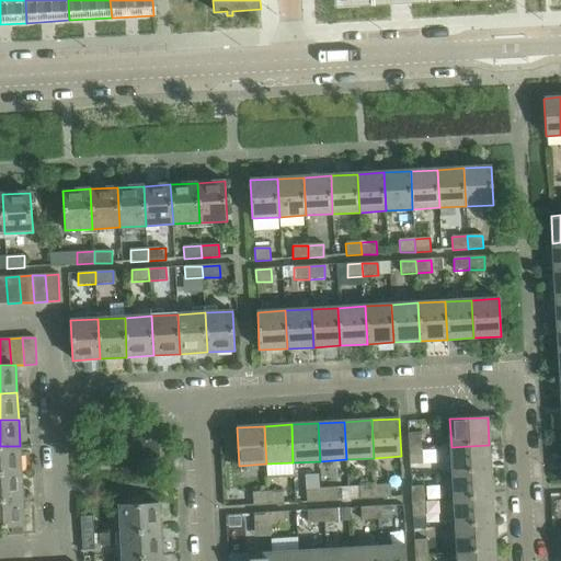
[(409,434),(409,449),(422,448),(421,433),(409,434)]
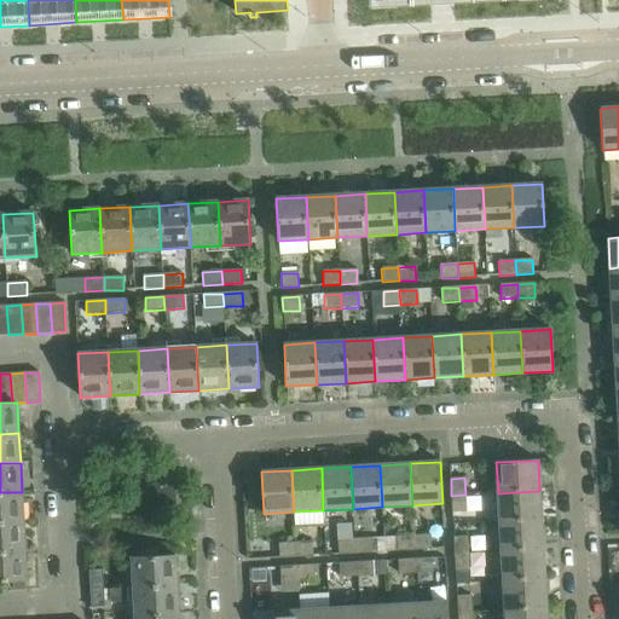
[(539,491),(498,493),(499,522),(542,520),(539,491)]
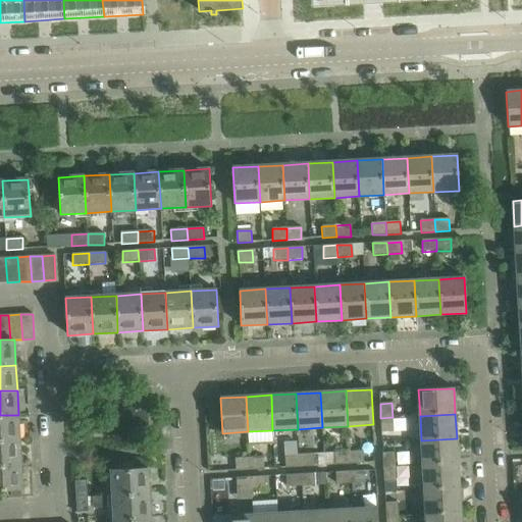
[(18,415),(0,415),(0,440),(19,439),(18,415)]
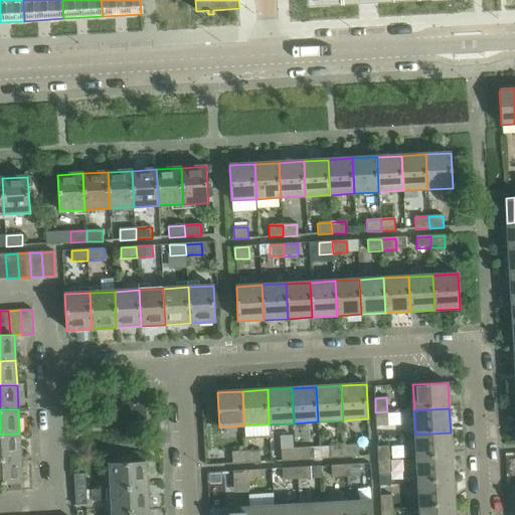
[(387,411),(375,412),(376,426),(388,425),(387,411)]
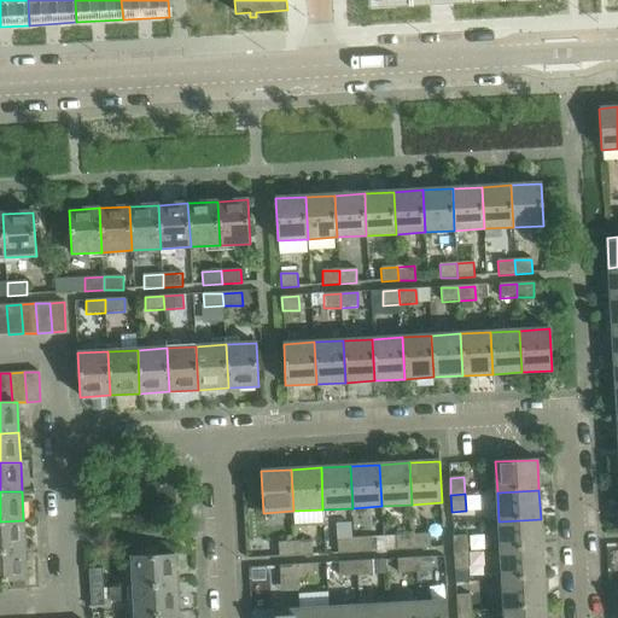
[(541,519),(499,522),(501,551),(542,548),(541,519)]
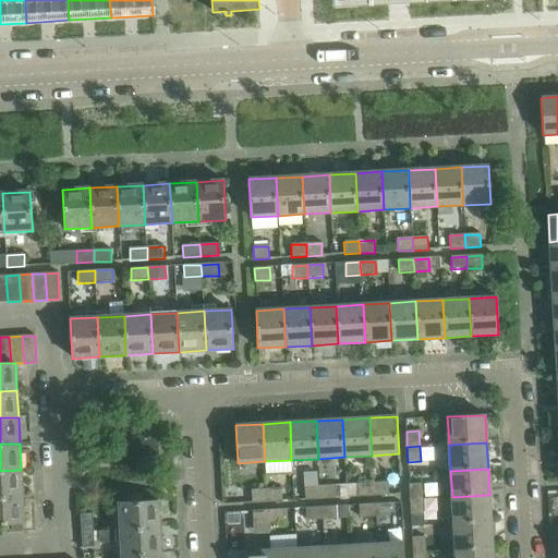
[(21,470),(0,471),(0,497),(23,497),(21,470)]
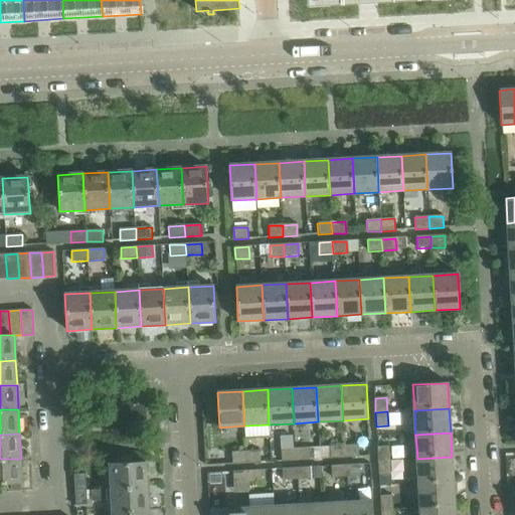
[(358,445),(344,446),(345,458),(359,457),(358,445)]
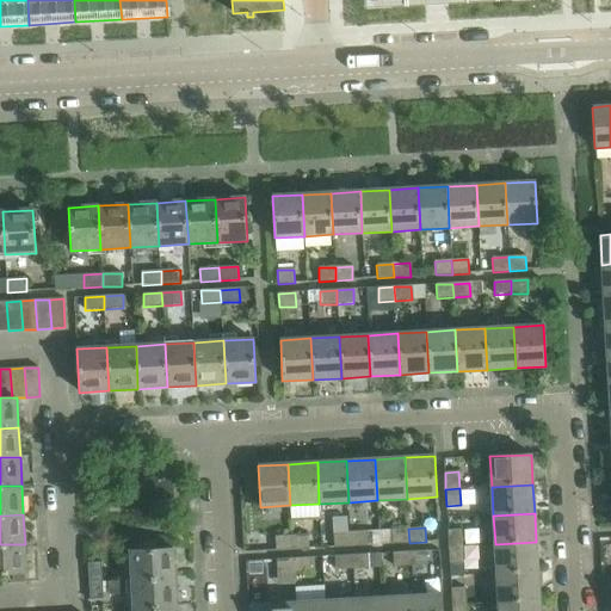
[(409,543),(408,529),(392,530),(393,543),(409,543)]
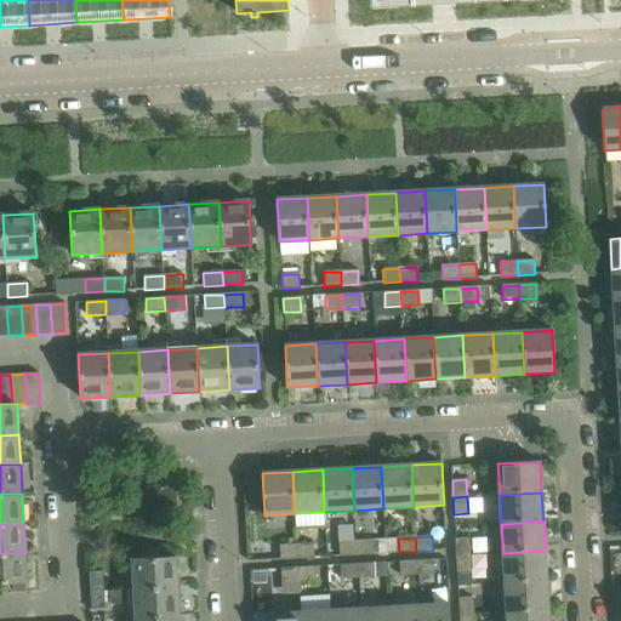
[(455,539),(456,556),(471,556),(469,539),(455,539)]
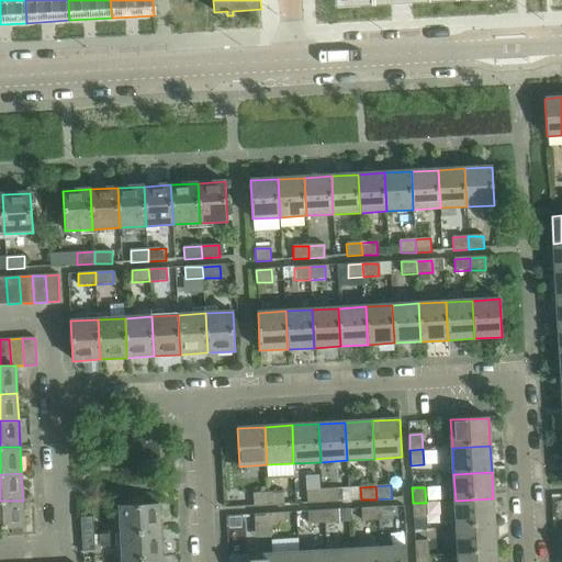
[(337,489),(322,490),(323,503),(338,502),(337,489)]
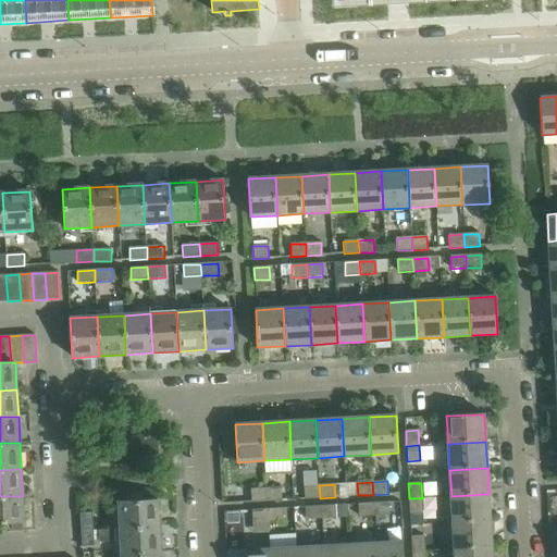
[(320,498),(319,485),(304,486),(305,498),(320,498)]
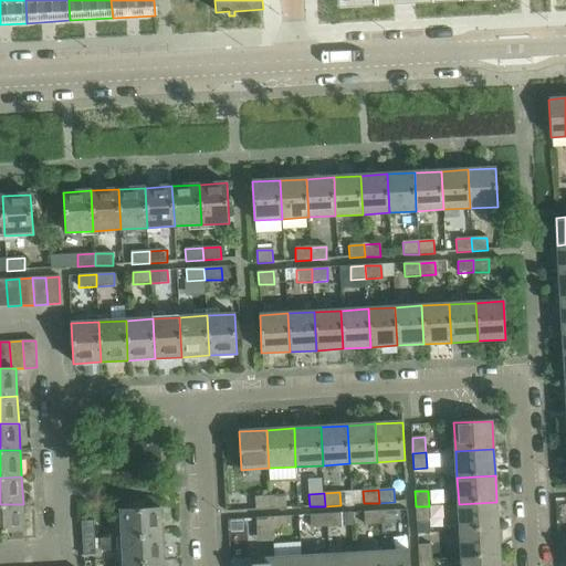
[(286,495),(271,496),(271,509),(286,509),(286,495)]
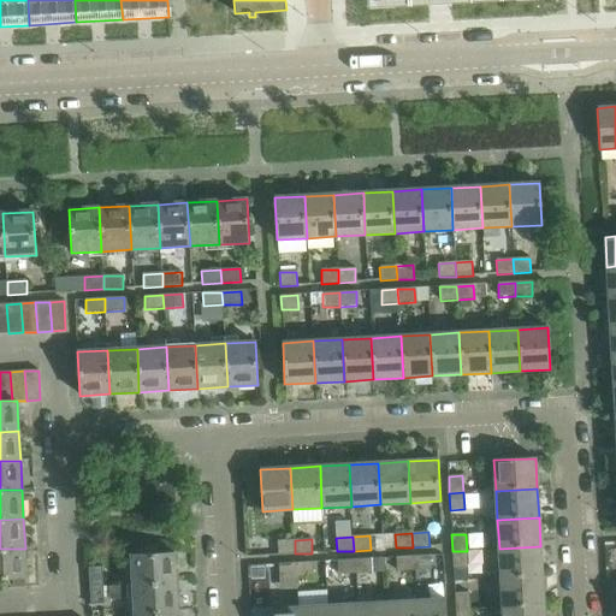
[(295,554),(295,540),(278,542),(278,555),(295,554)]
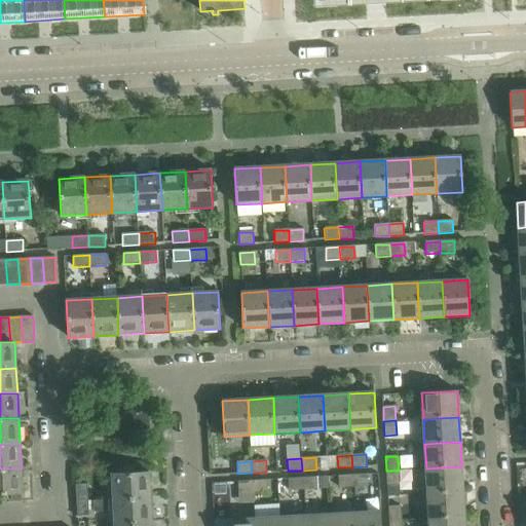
[(461,466),(426,468),(427,494),(462,492),(461,466)]
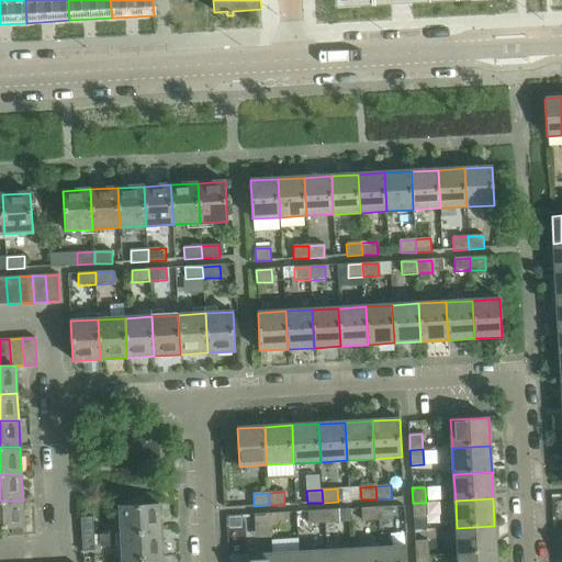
[(23,501),(0,501),(0,528),(24,528),(23,501)]
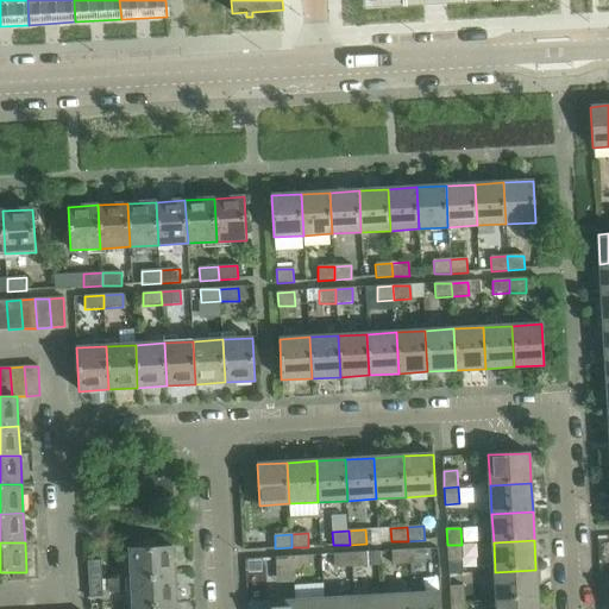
[(462,545),(447,545),(449,562),(463,562),(462,545)]
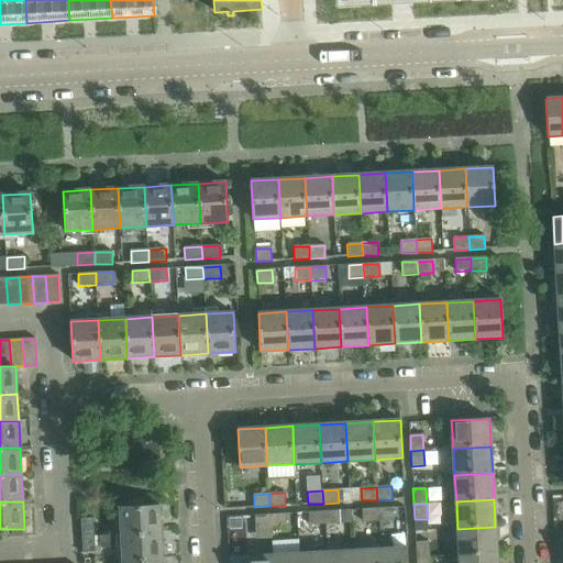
[(120,507),(121,534),(162,532),(159,505),(120,507)]
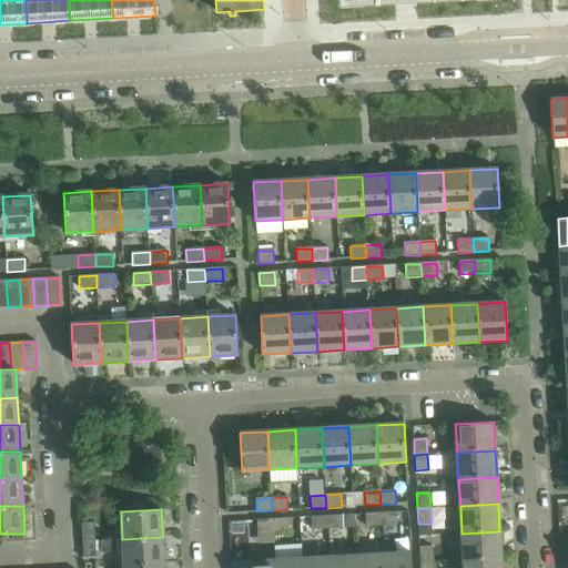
[(396,513),(381,514),(382,526),(397,526),(396,513)]
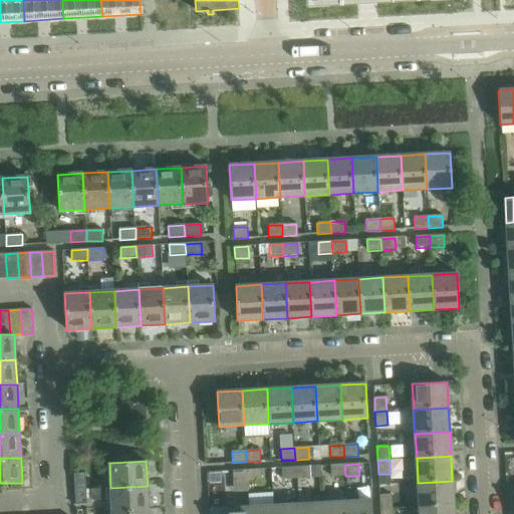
[(345,476),(344,465),(330,466),(331,477),(345,476)]
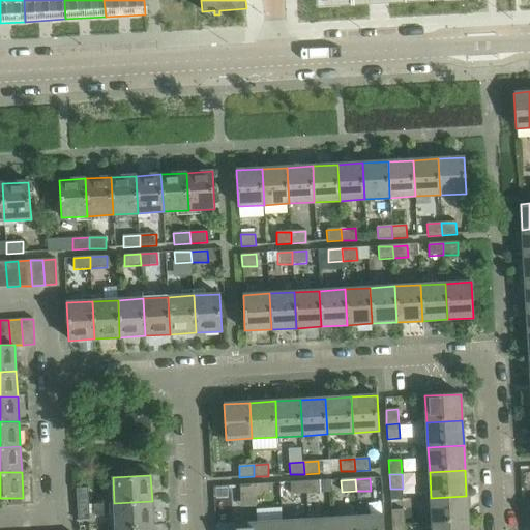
[(305,494),(305,481),(291,482),(291,495),(305,494)]
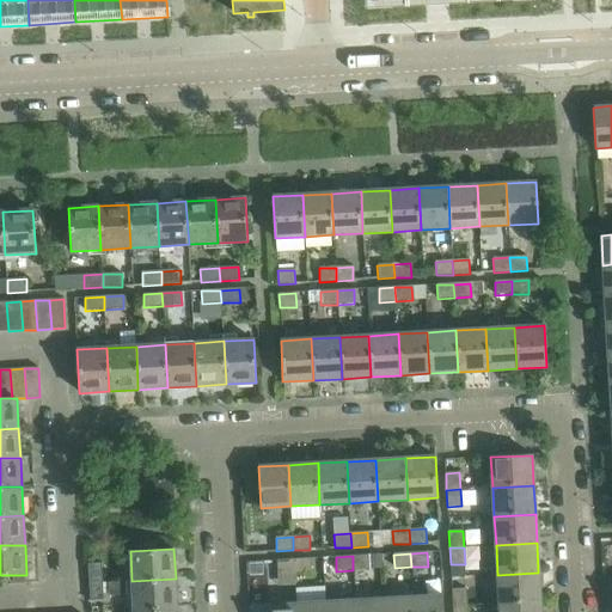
[(369,556),(353,556),(353,570),(369,569),(369,556)]
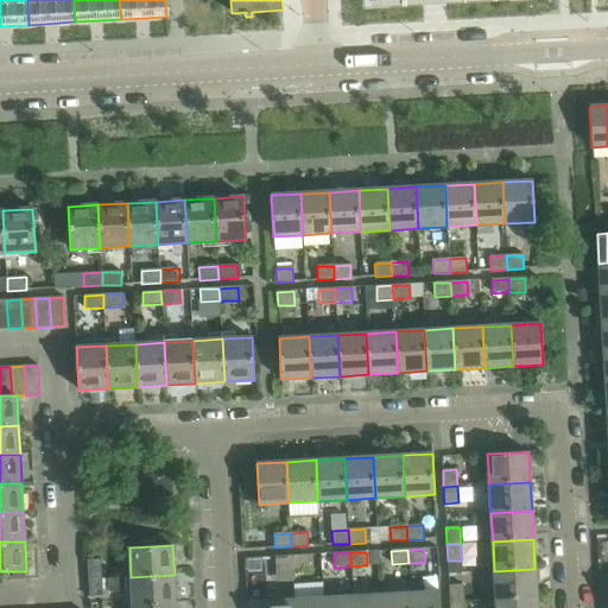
[(309,555),(292,556),(292,570),(309,569),(309,555)]
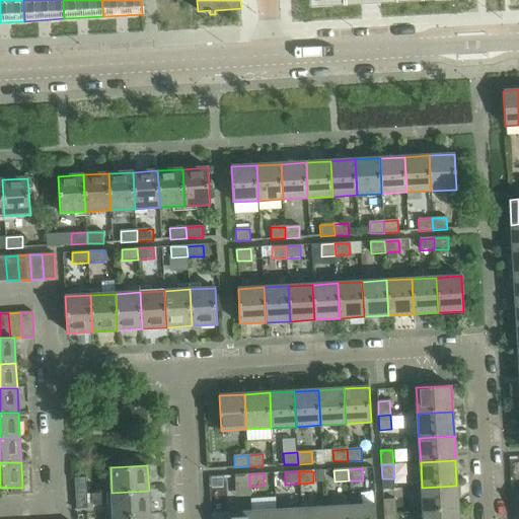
[(249,487),(249,474),(235,475),(235,488),(249,487)]
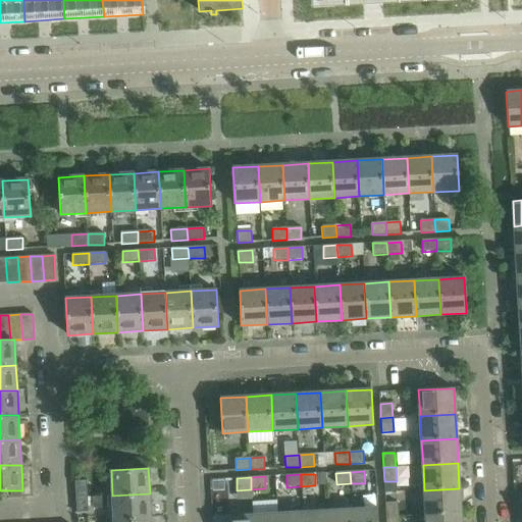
[(75,481),(75,498),(87,498),(87,481),(75,481)]
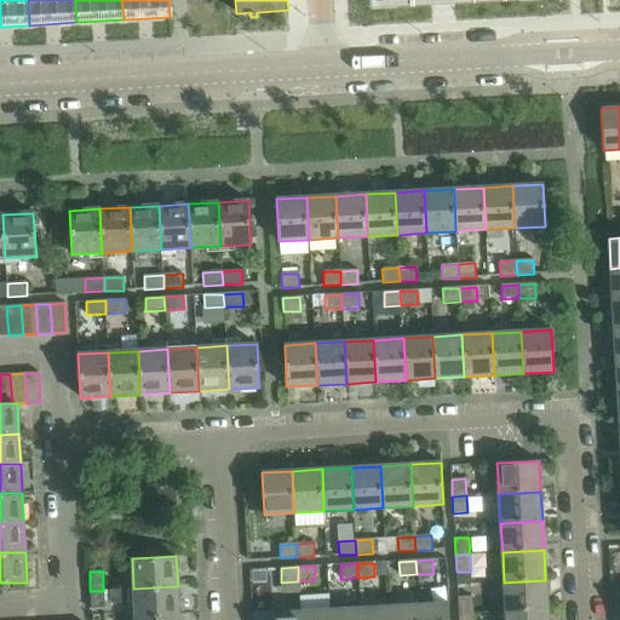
[(545,580),(504,583),(505,612),(547,609),(545,580)]
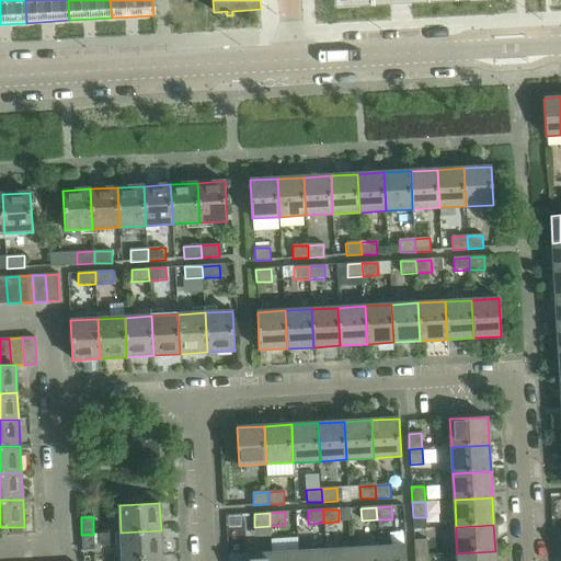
[(161,530),(121,533),(123,560),(162,558),(161,530)]
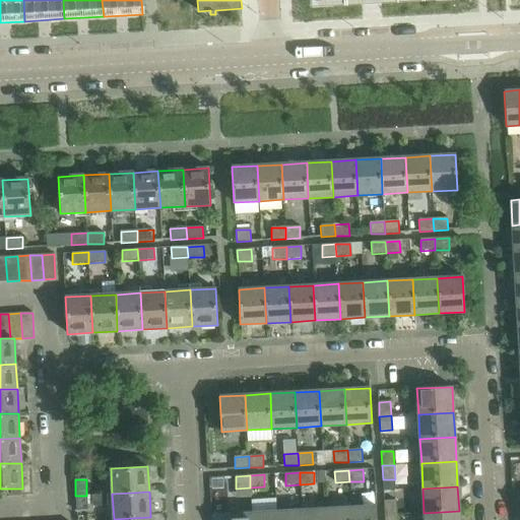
[(86,496),(75,496),(76,512),(87,512),(86,496)]
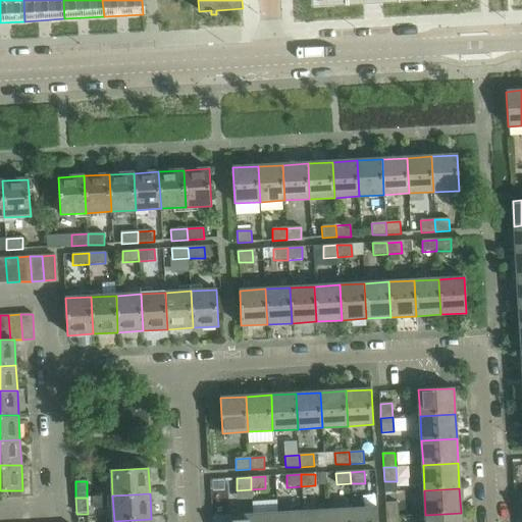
[(385,503),(386,517),(399,516),(398,502),(385,503)]
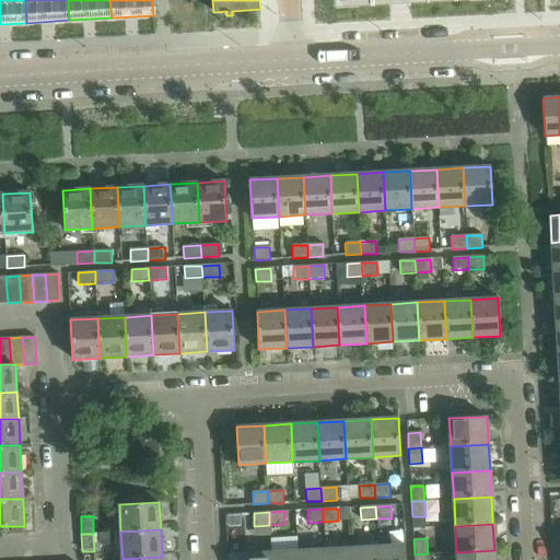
[(406,559),(405,545),(378,546),(378,559),(406,559)]
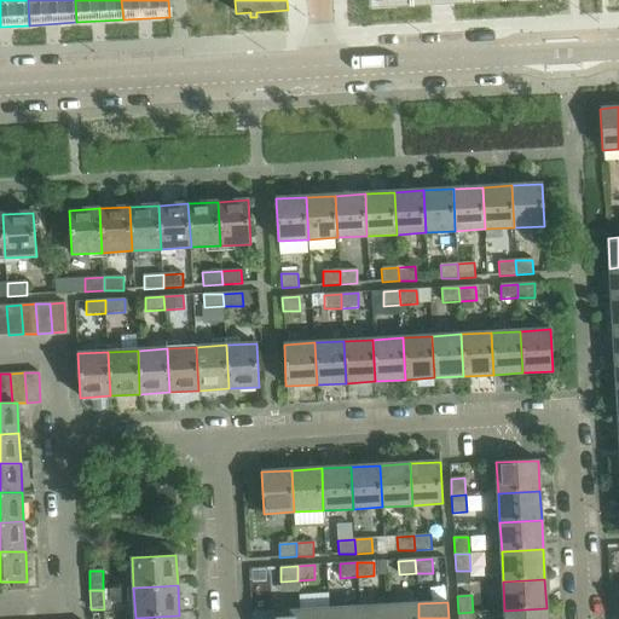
[(418,618),(418,603),(388,606),(388,618),(418,618)]
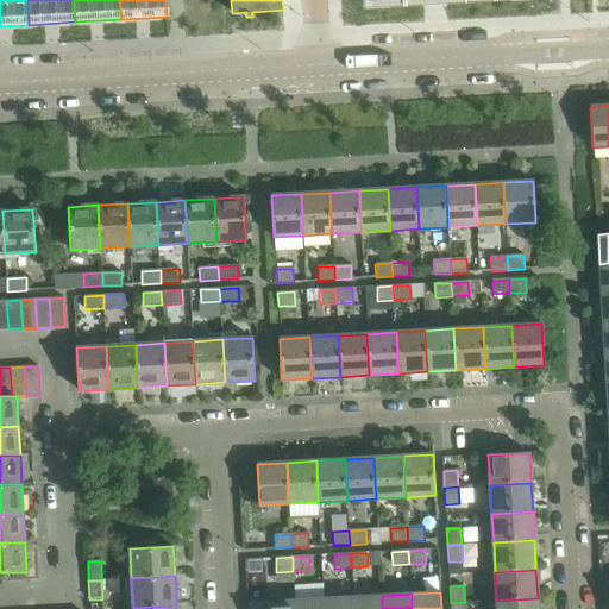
[(382,608),(382,596),(353,597),(353,608),(382,608)]
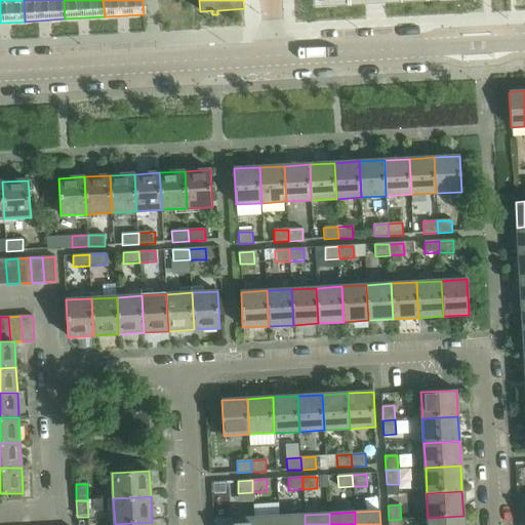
[(305,524),(305,515),(279,517),(279,524),(305,524)]
